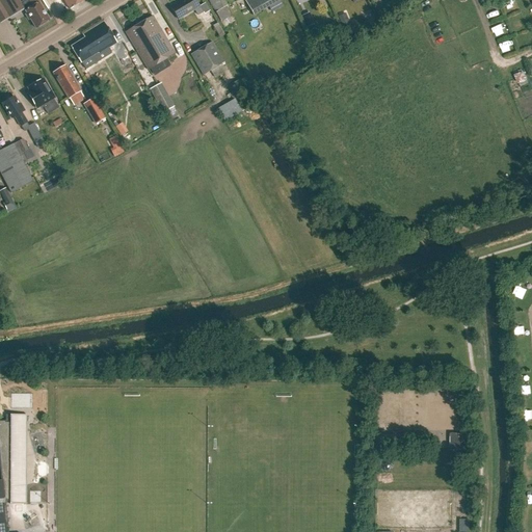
[(35,29),(49,21),(40,3),(37,4),(35,0),(25,0),(20,3),(18,0),(0,0),(0,23),(24,9),(35,29)]
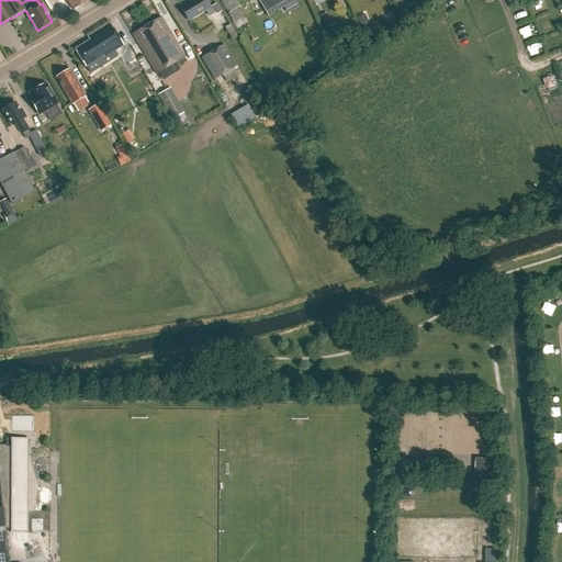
[(66,0),(72,10),(90,0),(66,0)]
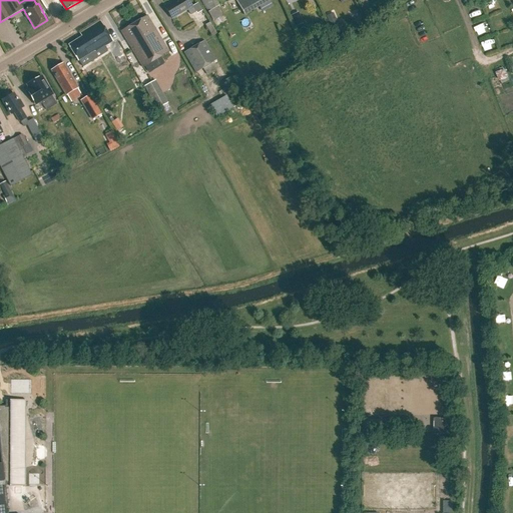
[(195,12),(192,7),(187,0),(175,0),(173,1),(164,6),(171,19),(187,10),(190,16),(195,12)]
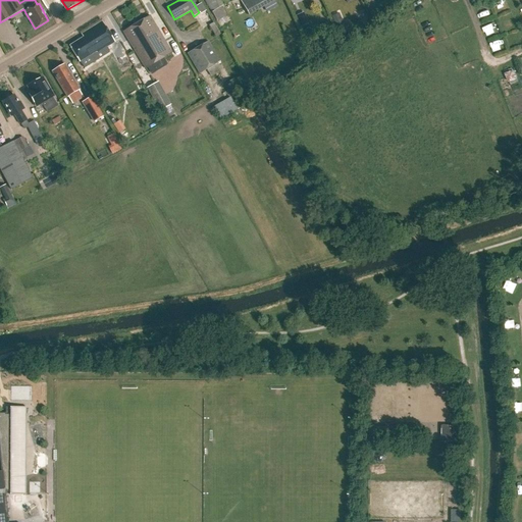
[(219,0),(205,0),(217,20),(227,14),(219,0)]
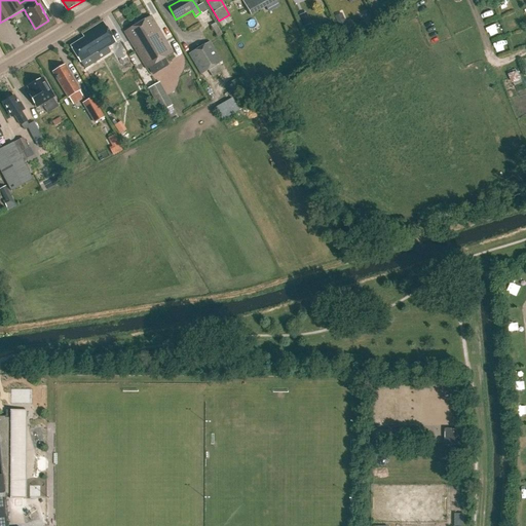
[(252,15),(277,0),(241,0),(242,0),(252,15)]
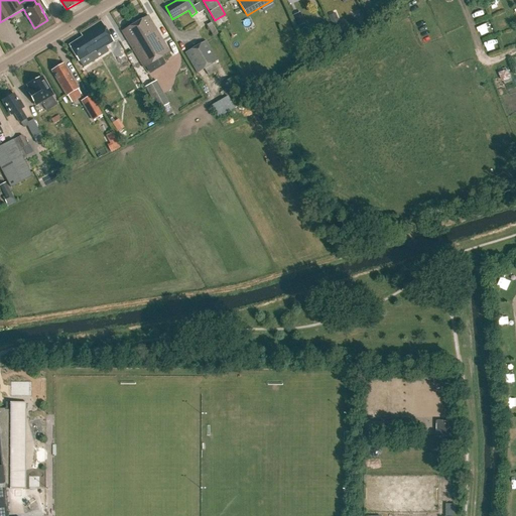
[(336,13),(328,16),(335,32),(347,27),(344,20),(339,22),(336,13)]
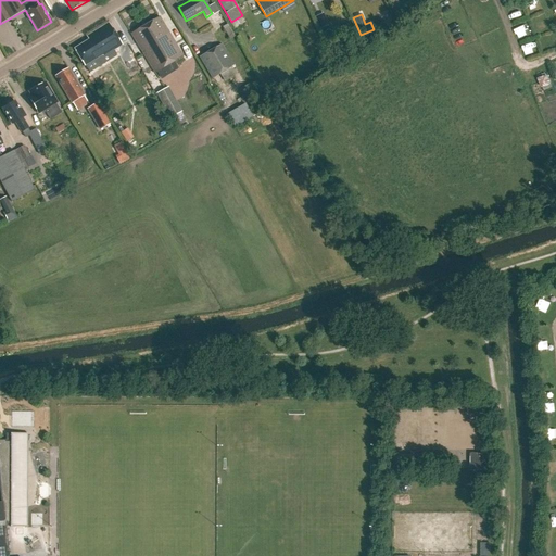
[(184,57),(160,17),(131,35),(155,74),(184,57)]
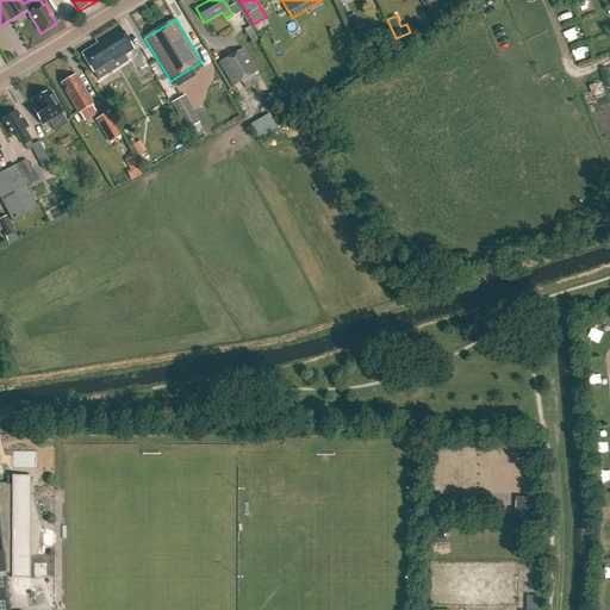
[(384,24),(375,27),(380,39),(388,36),(384,24)]
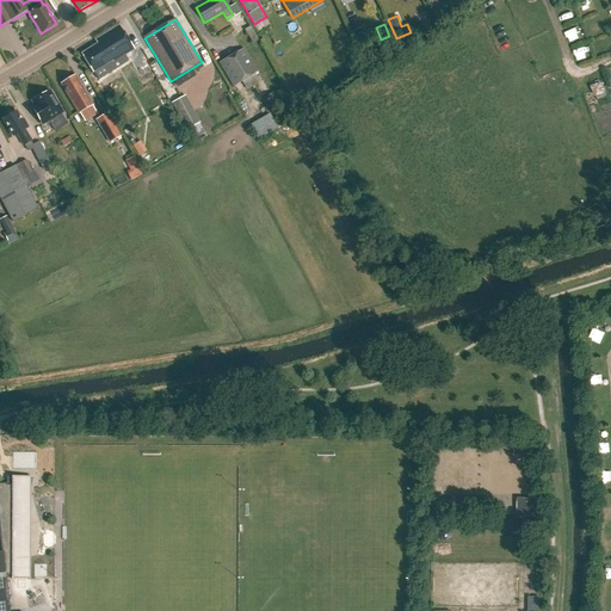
[(112,60),(115,62),(134,49),(119,26),(96,41),(98,44),(81,54),(93,73),(112,60)]
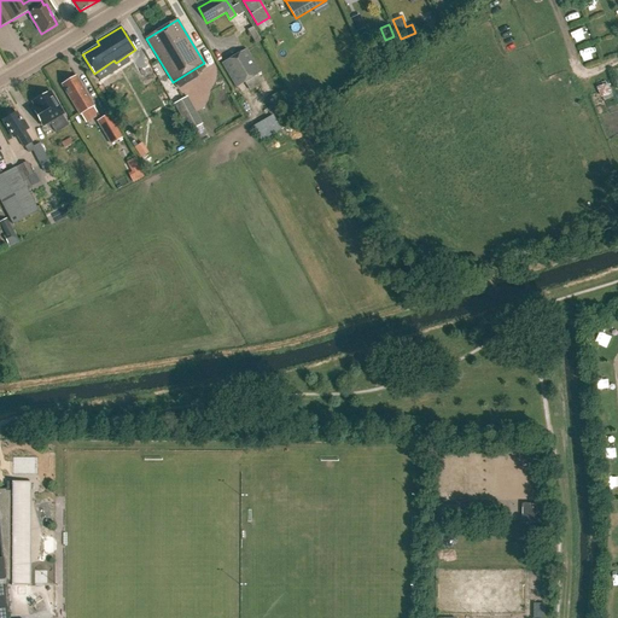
[(254,45),(261,41),(252,28),(246,31),(254,45)]
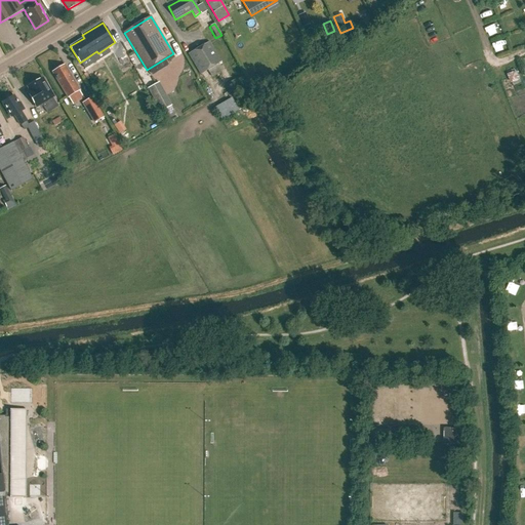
[(199,76),(207,71),(212,79),(223,73),(217,65),(221,63),(209,43),(187,55),(199,76)]
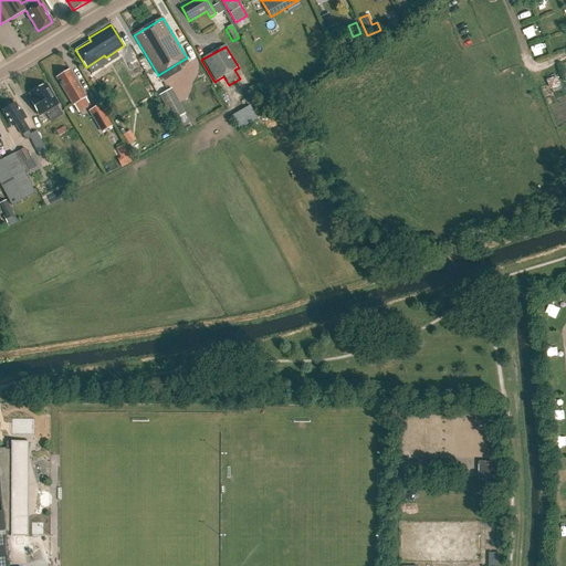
[(73,105),(85,97),(70,71),(58,79),(73,105)]
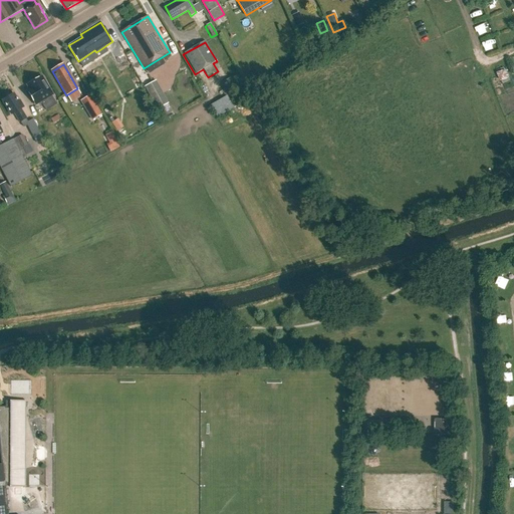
[(52,94),(42,77),(34,82),(32,80),(28,83),(29,85),(25,87),(35,104),(41,101),(46,110),(57,104),(51,95),(52,94)]
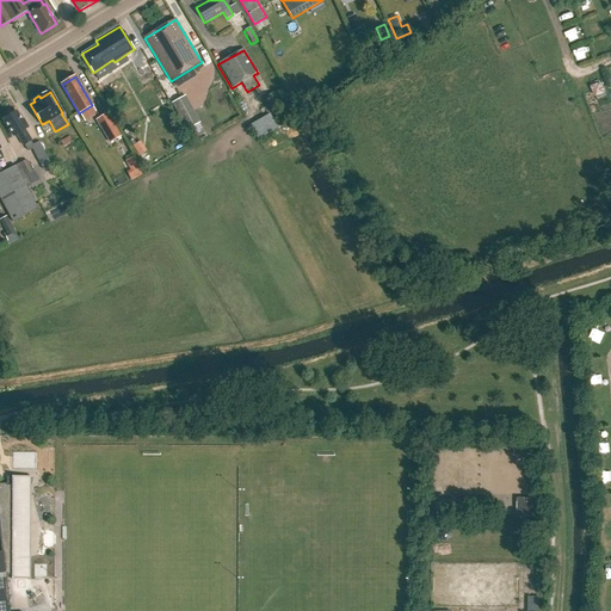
[(263,99),(270,111),(281,105),(273,92),(263,99)]
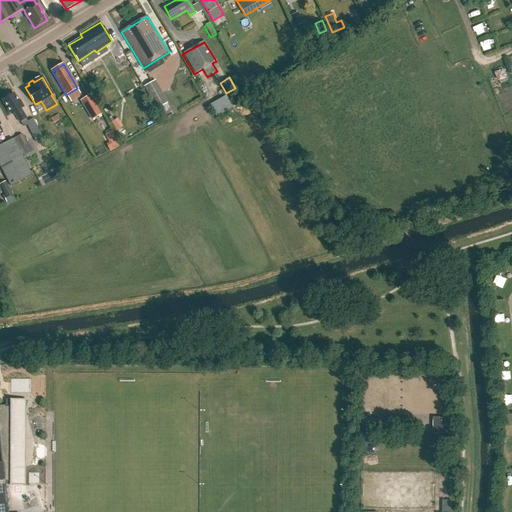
[(155,80),(143,86),(156,109),(168,103),(155,80)]
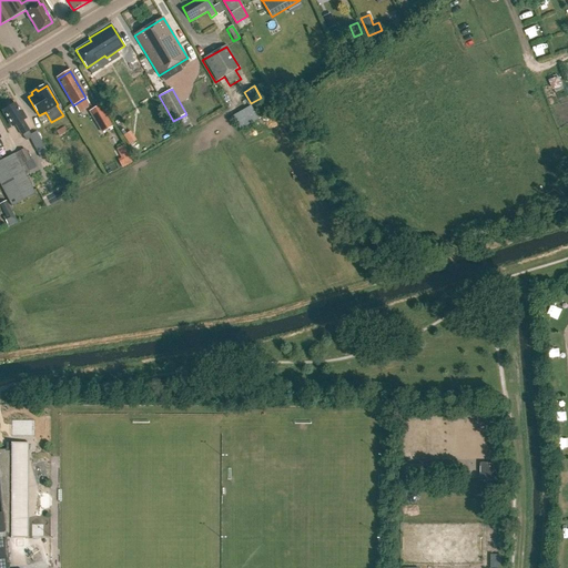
[(30,138),(37,152),(40,159),(48,154),(37,132),(31,135),(29,131),(30,131),(23,121),(27,119),(22,111),(20,112),(14,103),(3,111),(12,127),(16,125),(22,135),(26,140),(30,138)]
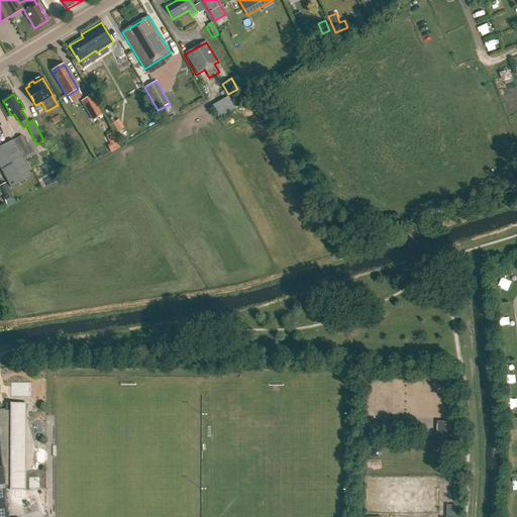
[(91,95),(80,101),(92,121),(102,115),(91,95)]
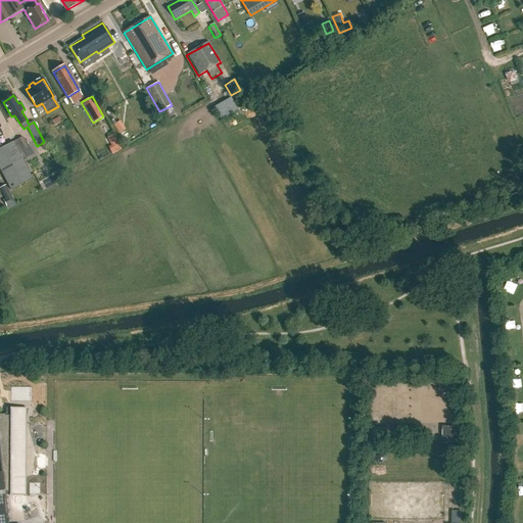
[(215,108),(221,120),(232,113),(226,102),(215,108)]
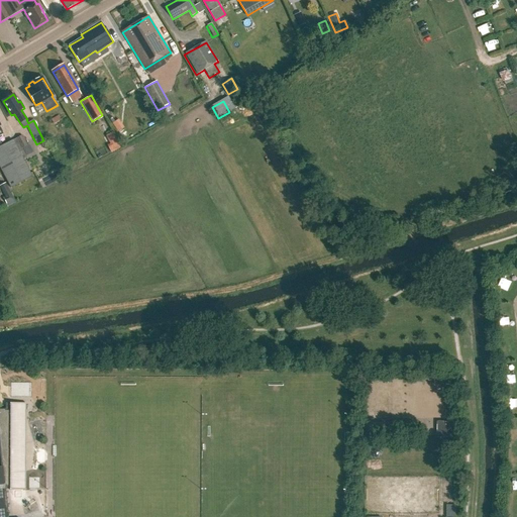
[(59,116),(52,120),(54,125),(62,120),(59,116)]
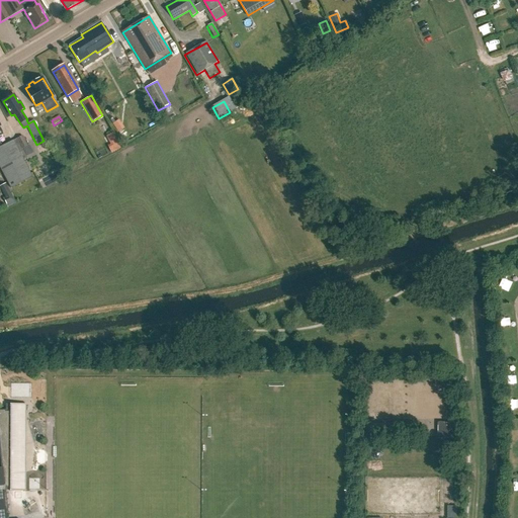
[(118,119),(112,124),(117,133),(124,128),(118,119)]
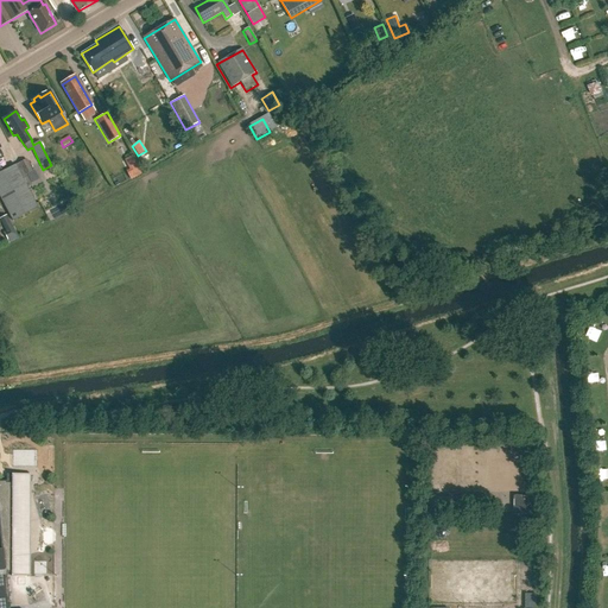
[(0,197),(12,221),(38,208),(16,165),(1,172),(0,169),(0,159),(4,158),(0,151),(0,147),(1,149),(0,146),(0,197)]
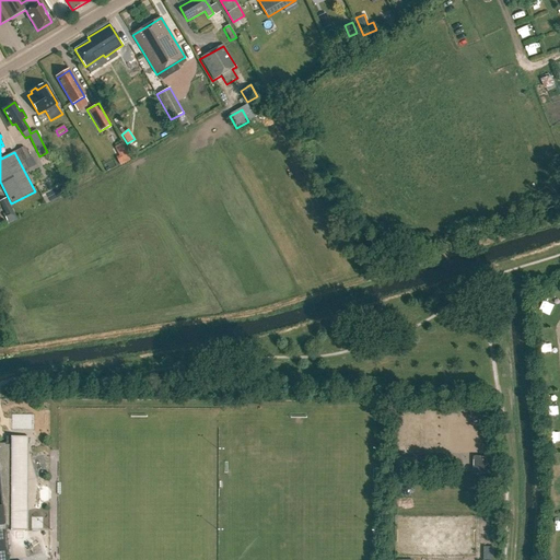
[(24,147),(19,150),(24,161),(30,158),(24,147)]
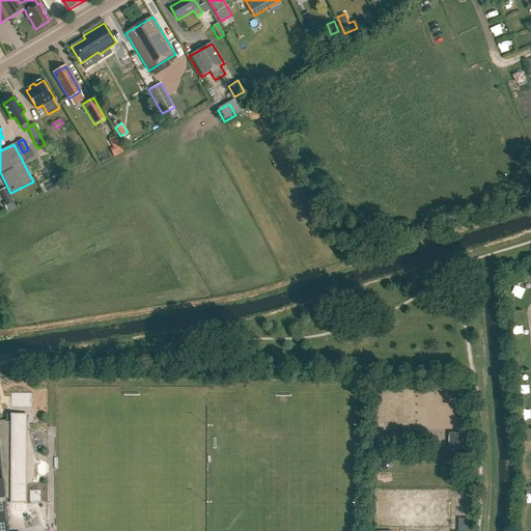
[(5,188),(0,190),(0,194),(4,202),(2,203),(5,210),(14,205),(5,188)]
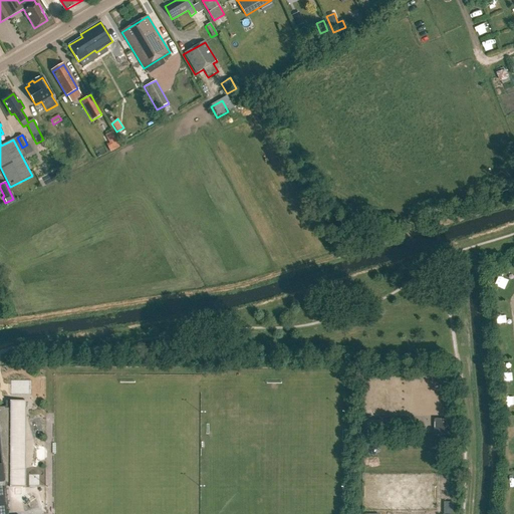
[(0,459),(1,466),(0,466),(0,513),(8,513),(5,484),(9,484),(9,487),(24,487),(24,402),(9,402),(9,408),(0,407),(0,459)]
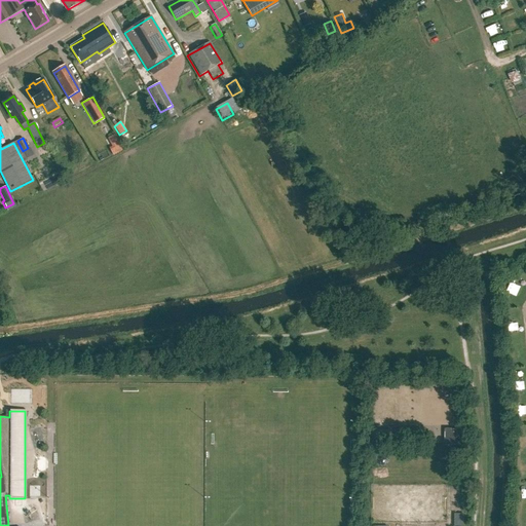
[(445,445),(461,445),(461,429),(445,429),(445,445)]
